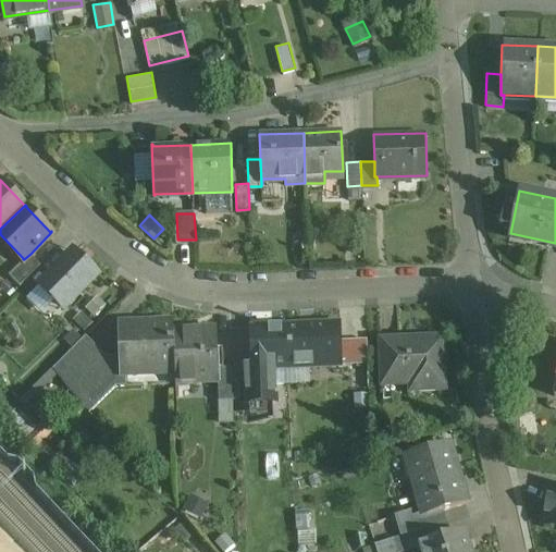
[(72,252),(40,285),(56,301),(61,299),(68,307),(99,273),(87,261),(82,262),(72,252)]
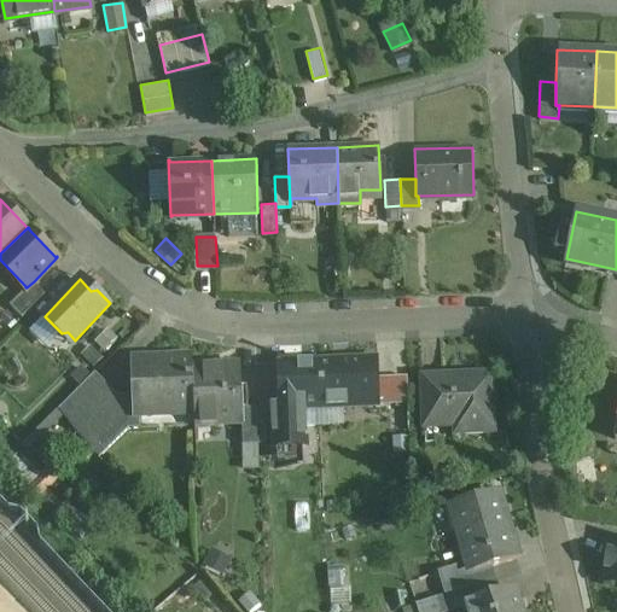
[(25,286),(9,303),(21,315),(45,292),(34,281),(27,287),(25,287),(25,286)]
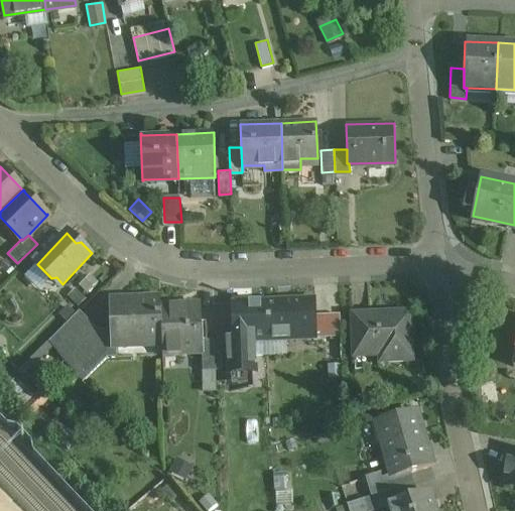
[(101,284),(90,273),(79,283),(89,295),(101,284)]
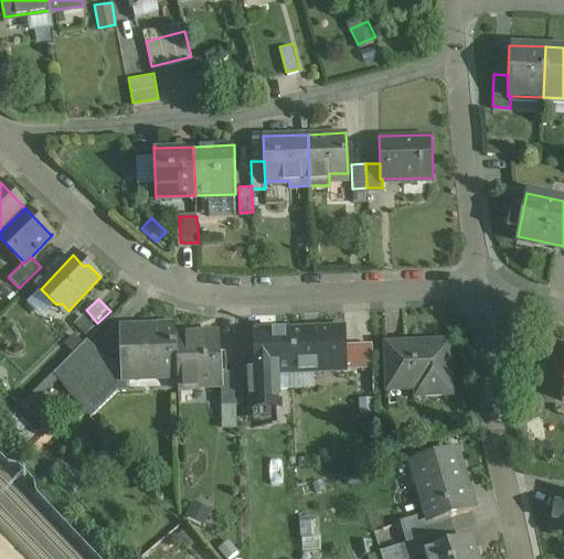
[(176,324),(125,326),(126,358),(126,377),(127,377),(147,376),(147,367),(177,366),(176,333),(176,324)]
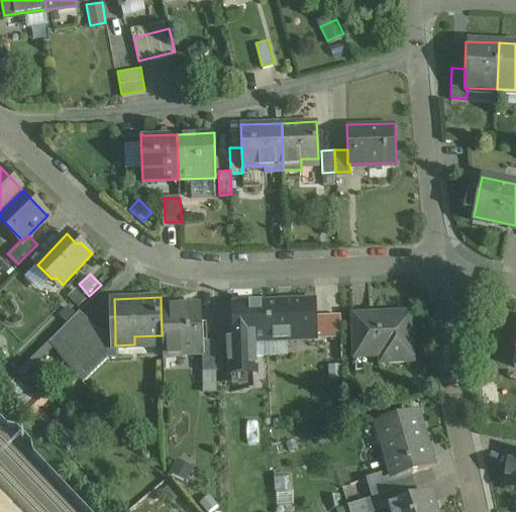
[(316,299),(266,302),(267,339),(318,337),(317,315),(316,299)]
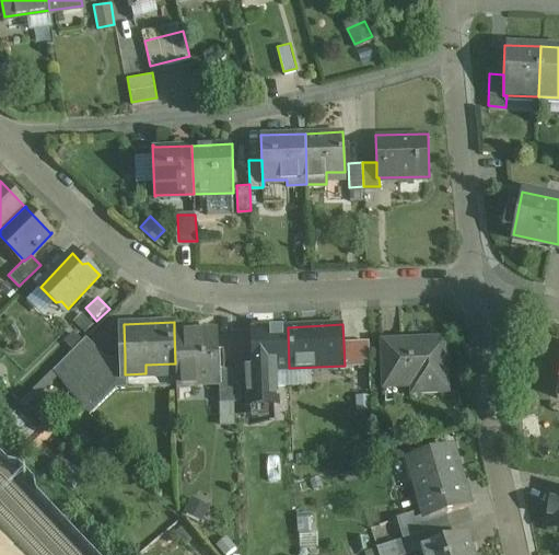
[(288,327),(252,328),(253,369),(272,369),(289,368),(288,327)]
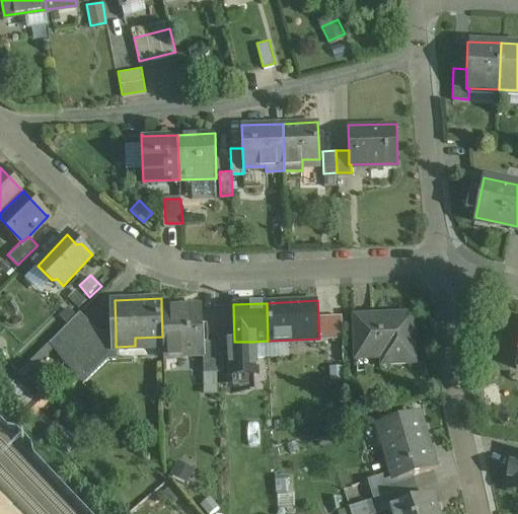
[(202,304),(161,306),(162,337),(163,356),(203,354),(205,354),(204,341),(202,304)]
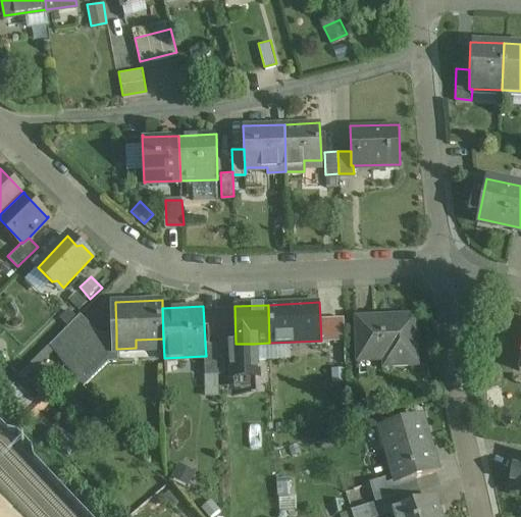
[(228,330),(228,306),(215,307),(216,330),(228,330)]
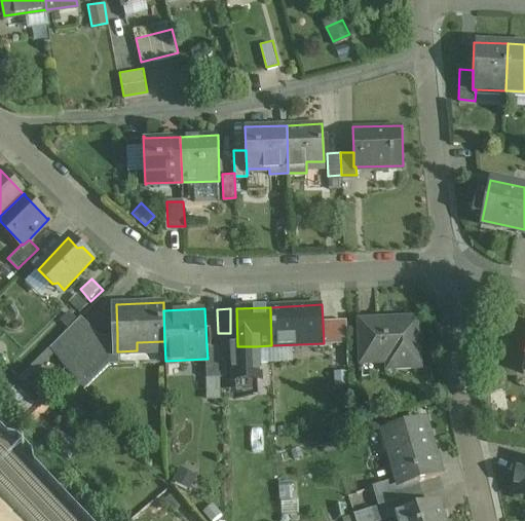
[(230,333),(218,333),(219,344),(219,357),(232,357),(238,356),(237,346),(236,308),(230,308),(230,333)]
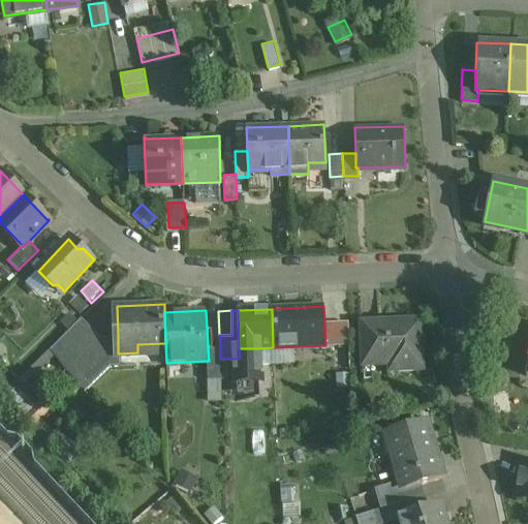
[(69,312),(60,320),(68,329),(76,320),(69,312)]
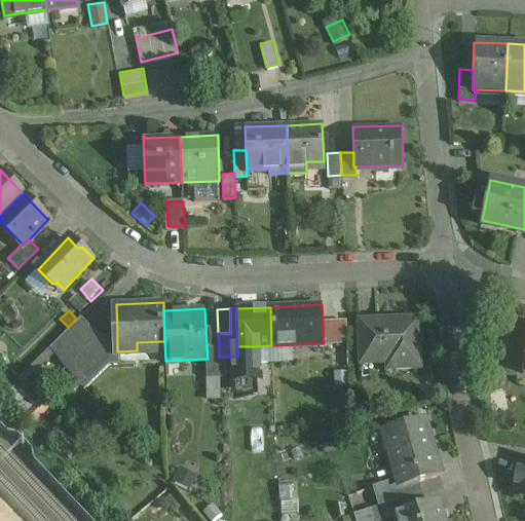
[(68,327),(49,346),(66,364),(98,333),(80,315),(76,319),(68,327)]
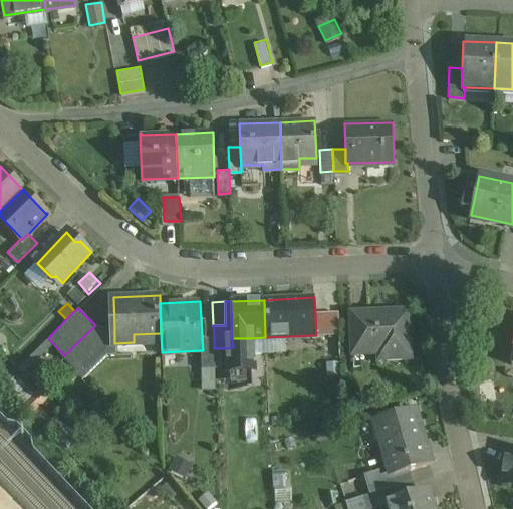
[(379,311),(352,311),(353,354),(355,353),(355,349),(379,349),(379,358),(411,358),(410,310),(408,310),(408,312),(379,312),(379,311)]
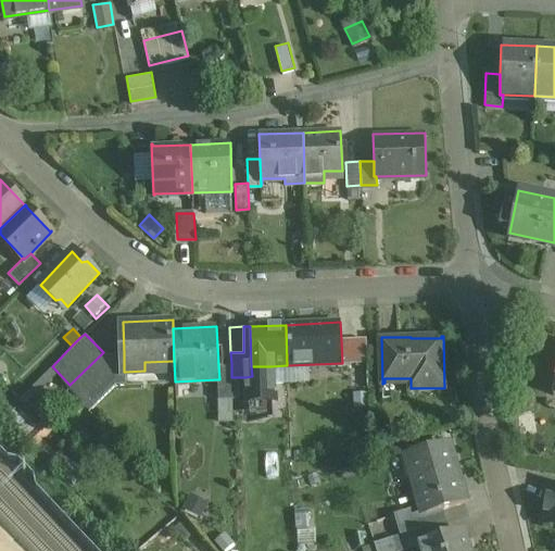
[(366,338),(341,339),(342,363),(367,362),(366,338)]
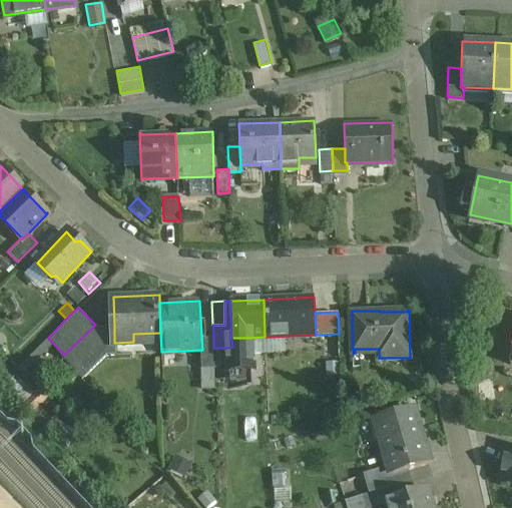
[(64,355),(63,356),(81,377),(105,354),(114,354),(114,353),(115,353),(115,343),(114,343),(114,326),(97,327),(95,325),(64,355)]
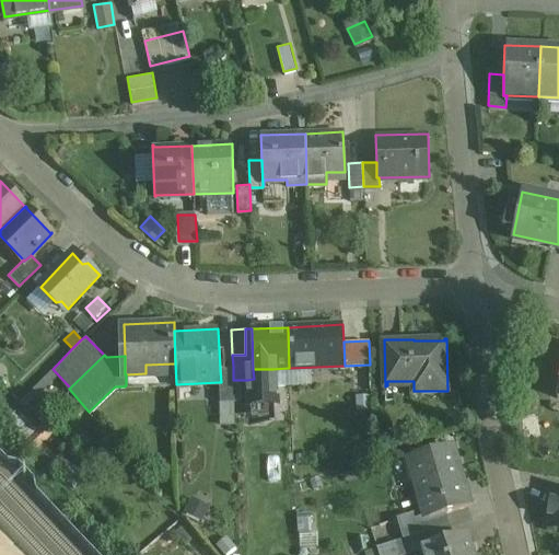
[(233,367),(220,368),(221,382),(219,382),(220,401),(234,400),(233,380),(233,367)]
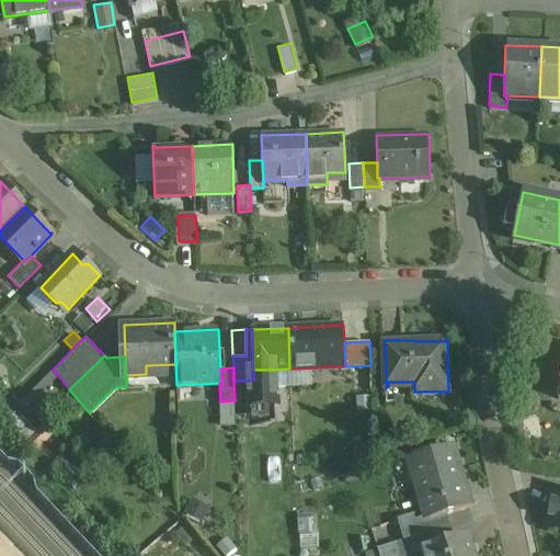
[(273,370),(253,370),(254,379),(248,381),(249,404),(274,404),(273,370)]
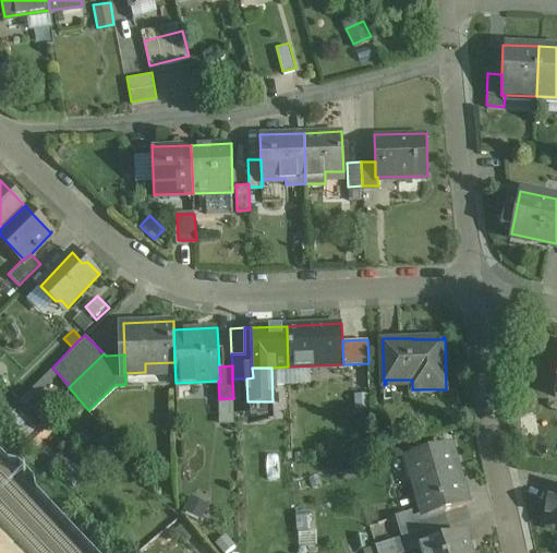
[(16,399),(0,382),(0,398),(8,407),(16,399)]
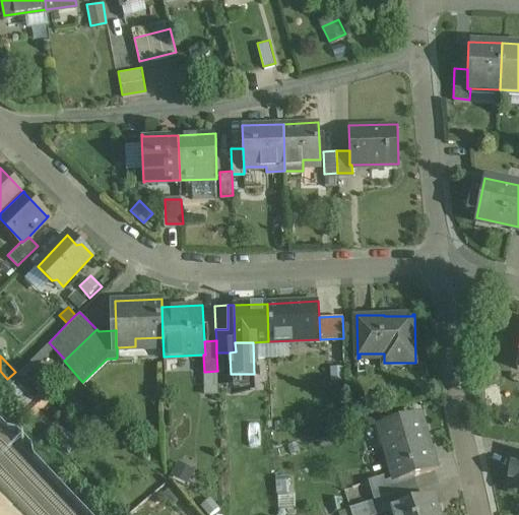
[(218,392),(217,371),(204,372),(205,392),(218,392)]
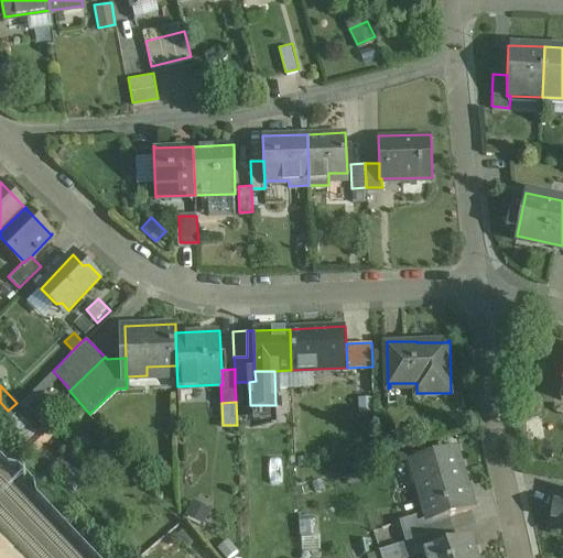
[(36,431),(17,411),(6,422),(25,442),(36,431)]
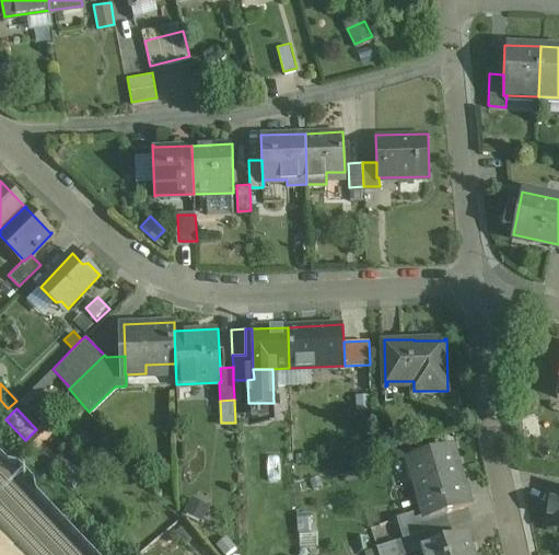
[(458,481),(449,446),(408,458),(416,484),(419,483),(428,512),(429,516),(445,511),(468,504),(462,480),(458,481)]
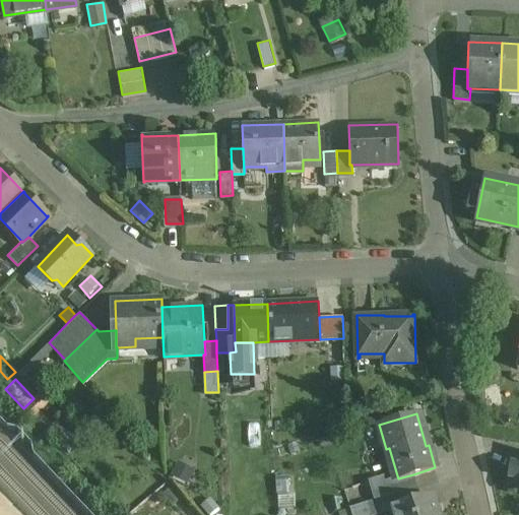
[(518,453),(514,453),(507,488),(518,489),(518,453)]
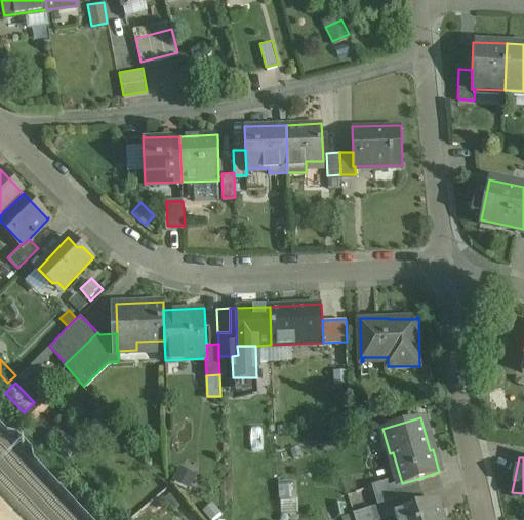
[(388,479),(371,484),(377,504),(420,490),(417,479),(402,483),(401,480),(390,483),(388,479)]
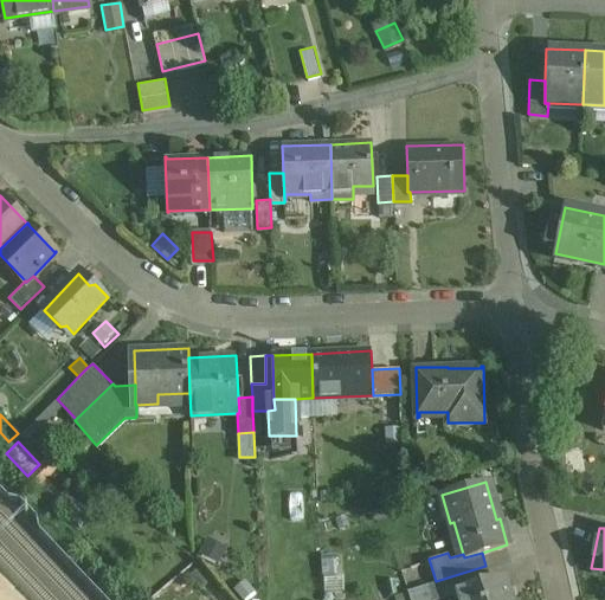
[(436,581),(406,591),(409,599),(432,599),(456,593),(456,589),(490,579),(486,566),(436,581)]
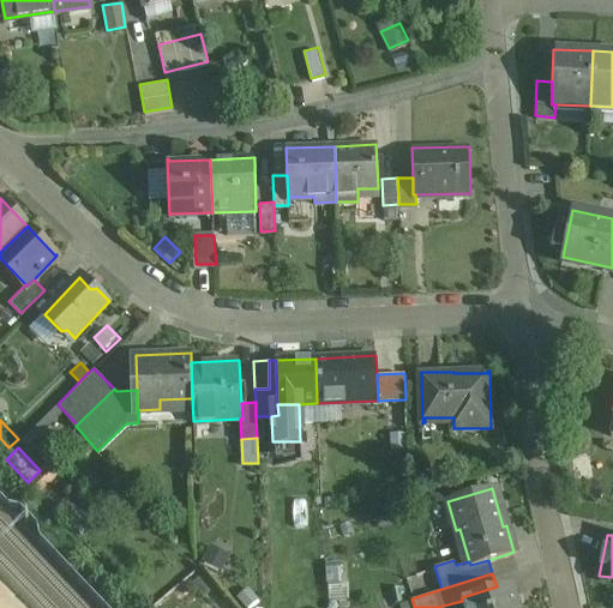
[(497,587),(462,597),(462,601),(464,607),(517,607),(510,583),(497,587)]
